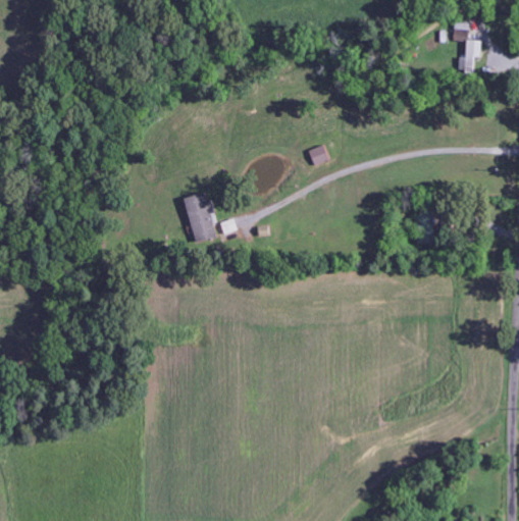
[(468,22),(454,22),(453,41),(467,42),(468,22)]
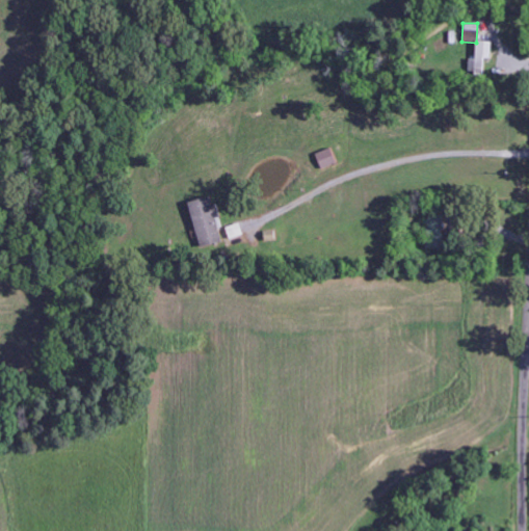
[(490,58),(490,42),(474,41),(474,58),(467,58),(467,73),(482,73),(482,58),(490,58)]
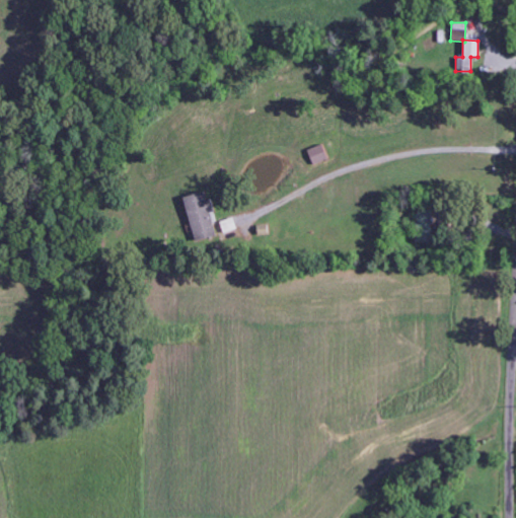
[(307,149),(311,164),(326,159),(322,144),(307,149)]
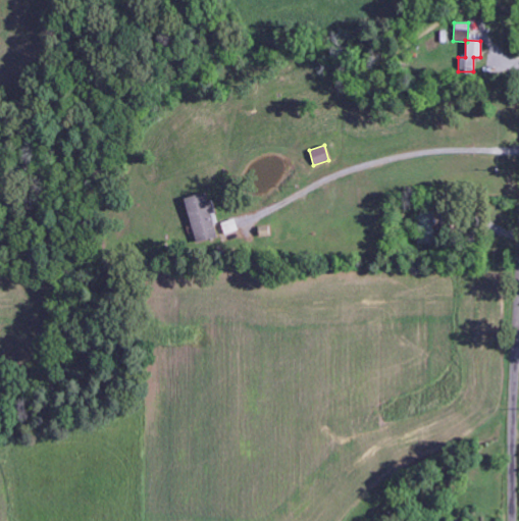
[(184,198),(196,243),(216,237),(210,214),(214,212),(211,199),(206,201),(204,193),(184,198)]
